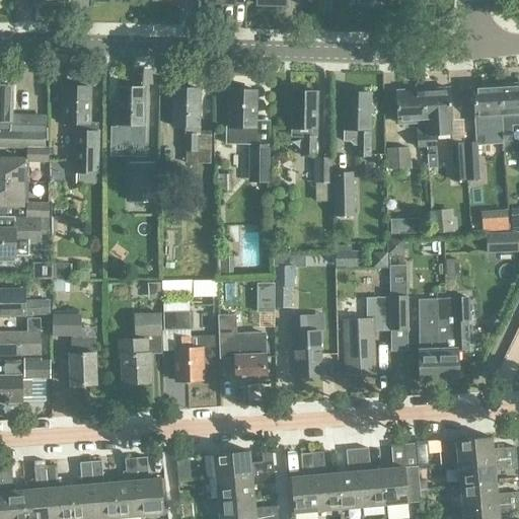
[(518,84),(499,86),(502,130),(511,130),(511,133),(512,132),(512,126),(518,125),(518,84)]
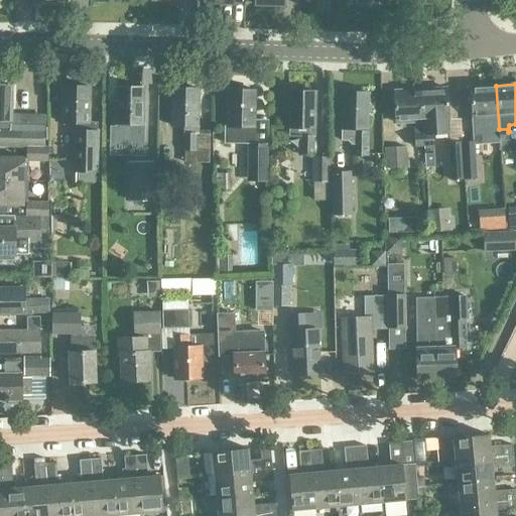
[(0,146),(27,147),(44,148),(44,147),(44,126),(10,125),(11,86),(0,85),(0,146)]
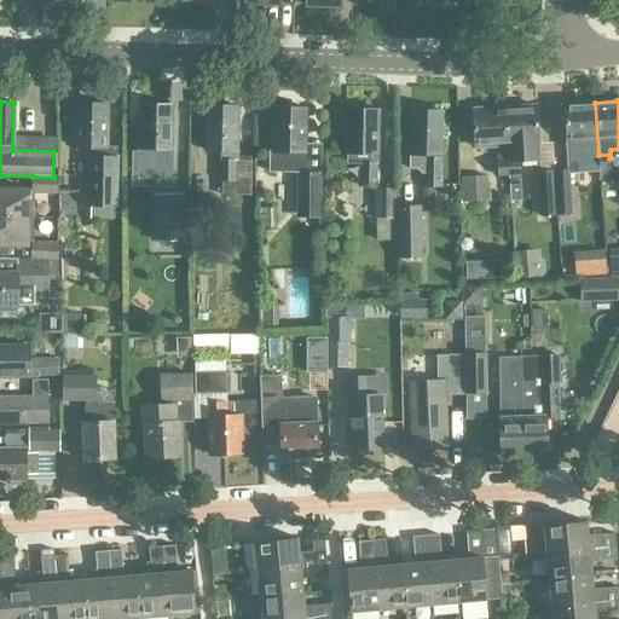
[(565,104),(567,143),(586,142),(588,156),(589,156),(599,155),(595,103),(565,104)]
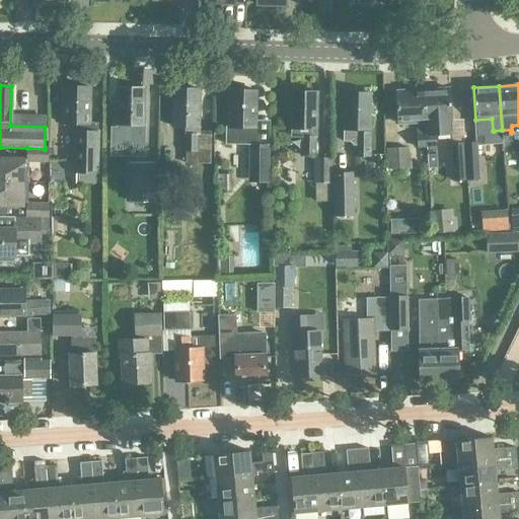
[(98,124),(90,124),(90,87),(62,87),(62,123),(76,123),(76,132),(74,132),(74,149),(74,172),(97,172),(98,135),(98,124)]
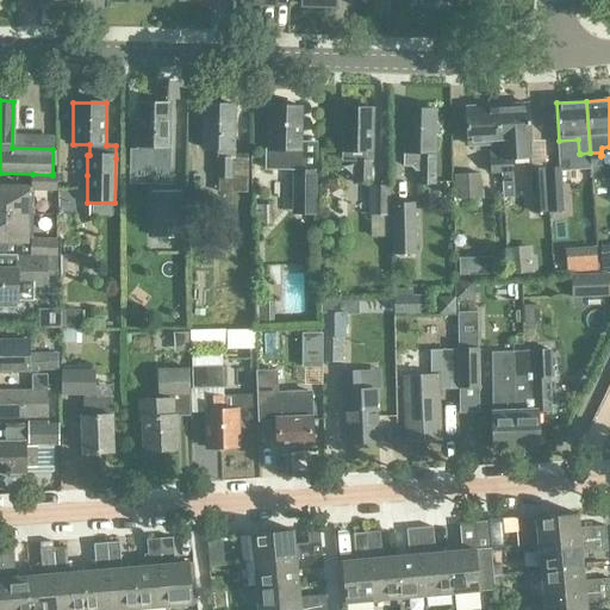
[(168,157),(169,105),(137,104),(137,122),(131,122),(131,147),(151,147),(150,176),(165,178),(166,181),(181,181),(181,157),(168,157)]
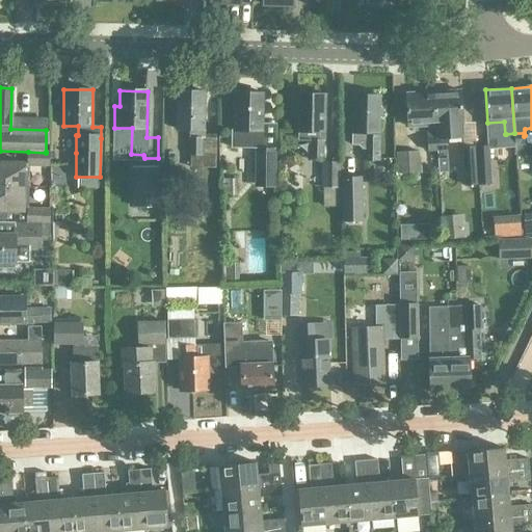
[(460,91),(433,92),(435,126),(436,140),(437,152),(446,151),(445,140),(463,139),(460,91)]
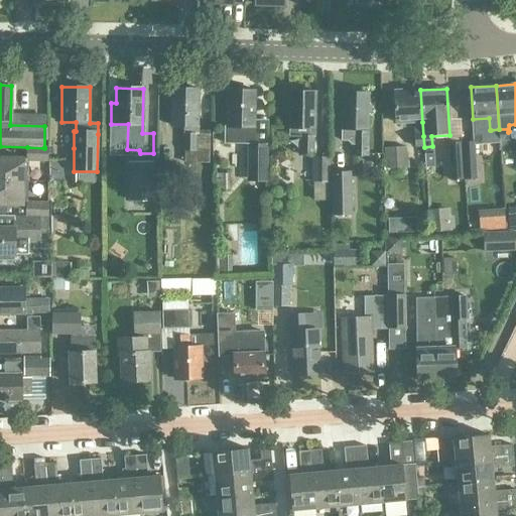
[(182,134),(182,151),(184,151),(183,163),(208,163),(208,135),(198,135),(199,90),(170,90),(169,125),(183,126),(183,134),(182,134)]
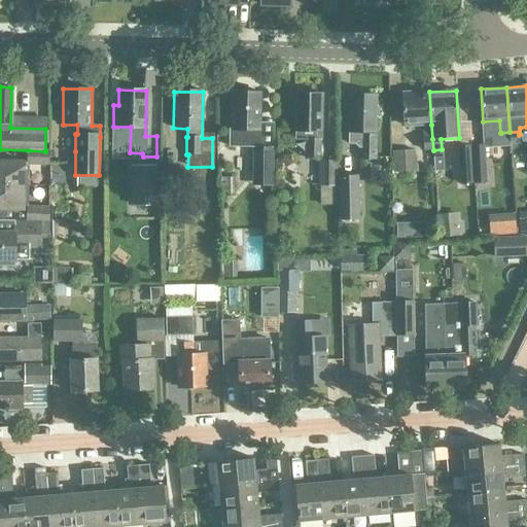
[(431,125),(429,92),(402,94),(405,126),(422,125),(424,150),(433,150),(432,139),(431,125)]
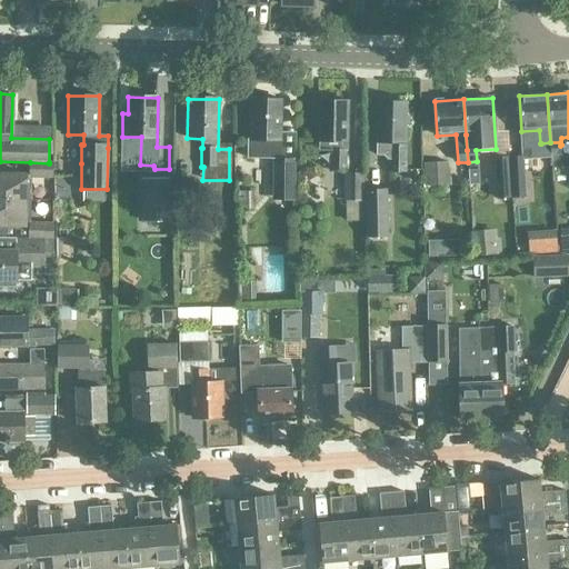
[(281,133),(282,100),(251,100),(250,139),(247,139),(247,159),(272,159),(273,192),(297,192),(296,160),(281,160),(281,133)]
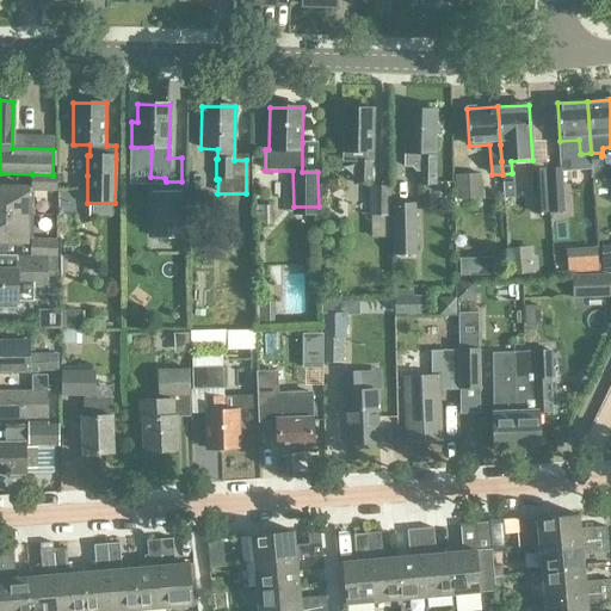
[(343,161),(357,162),(356,181),(371,181),(371,162),(372,162),(372,152),(374,152),(374,109),(343,109),(341,152),(343,152),(343,161)]
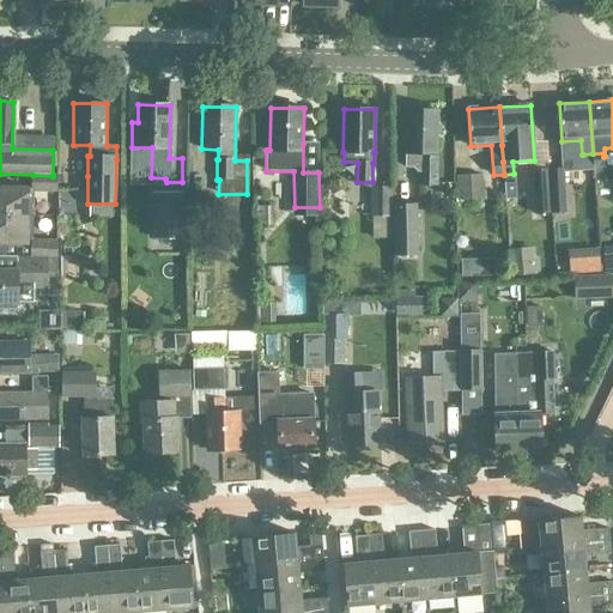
[(436,164),(438,164),(439,111),(407,110),(405,168),(413,168),(418,173),(422,173),(420,183),(436,183),(436,164)]
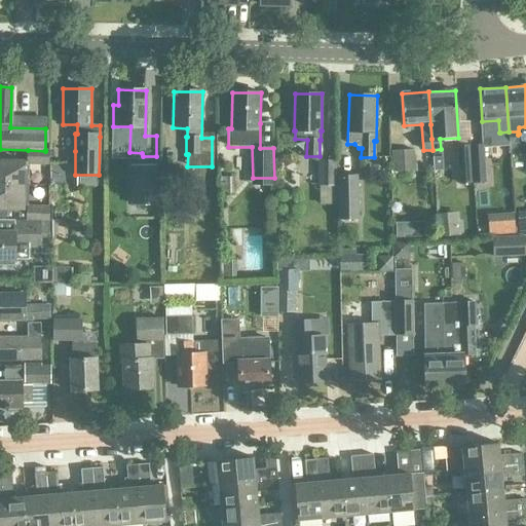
[(461,130),(480,129),(480,117),(460,118),(461,130)]
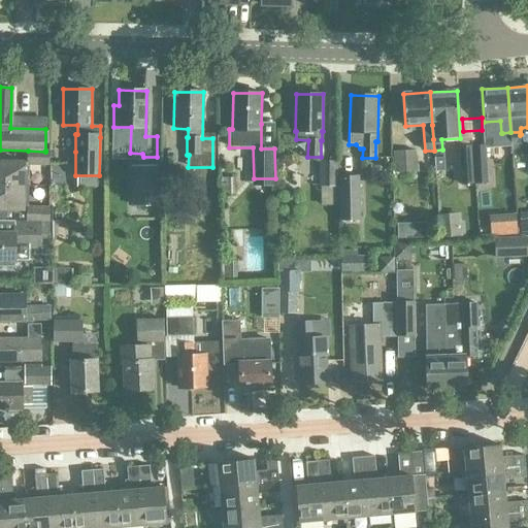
[(487,145),(472,146),(474,184),(489,184),(487,145)]
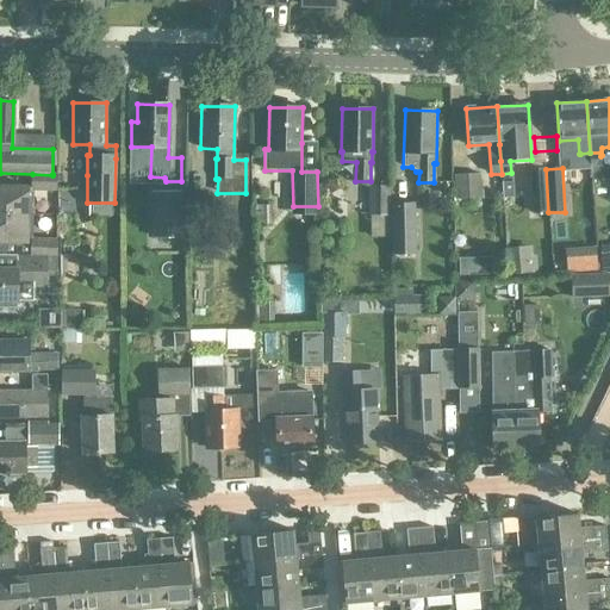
[(455,201),(481,203),(483,170),(455,169),(455,201)]
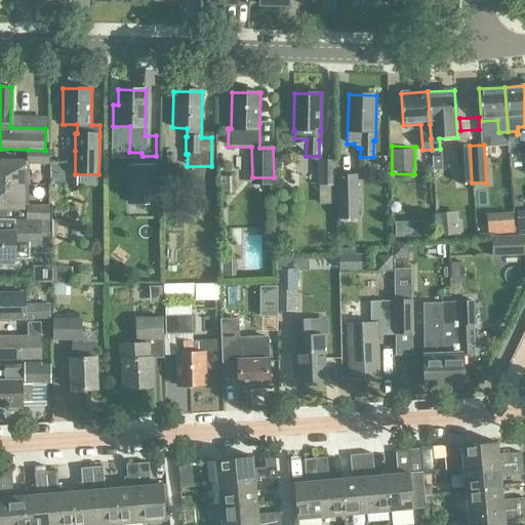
[(458,184),(472,183),(470,146),(456,146),(458,184)]
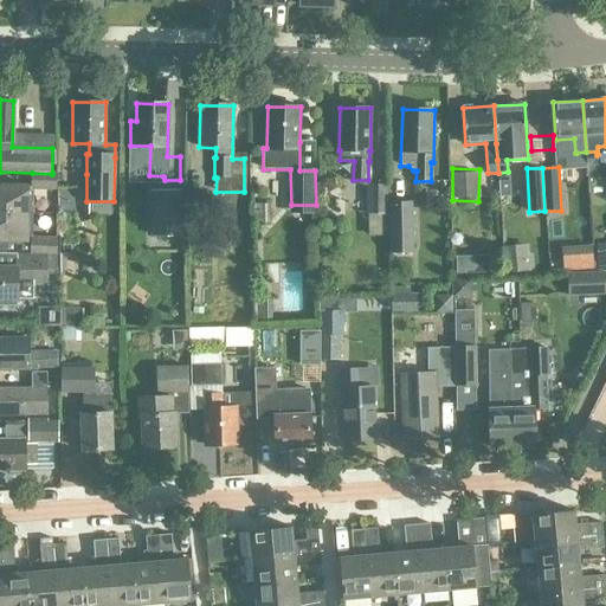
[(52,174),(32,173),(32,188),(56,189),(56,173),(52,173),(52,174)]
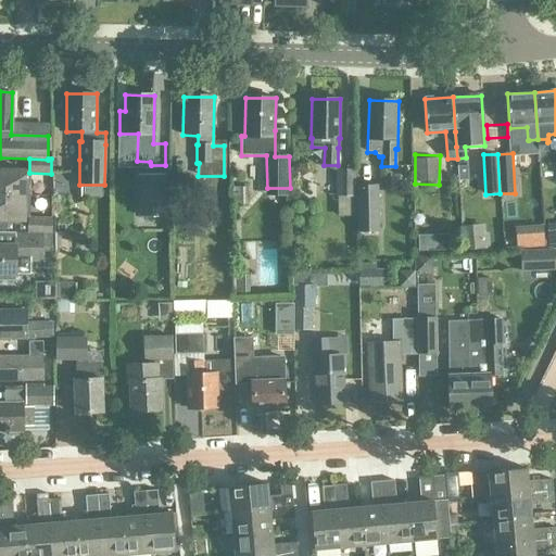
[(0,169),(0,194),(25,196),(26,171),(0,169)]
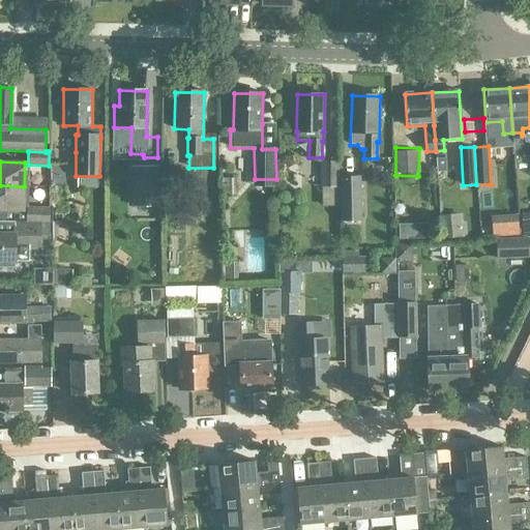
[(337,163),(322,162),(321,200),(337,201),(337,163)]
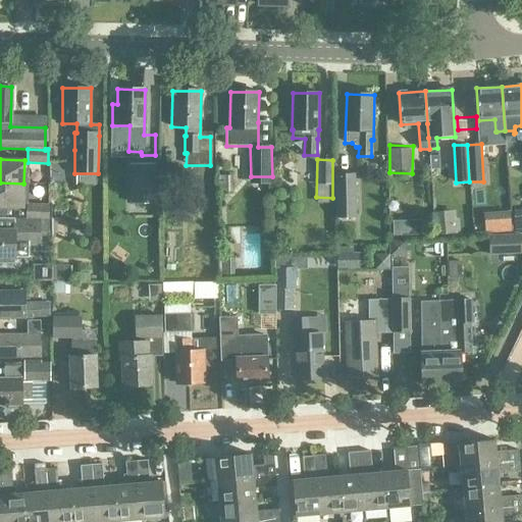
[(156,164),(132,165),(133,204),(157,203),(156,164)]
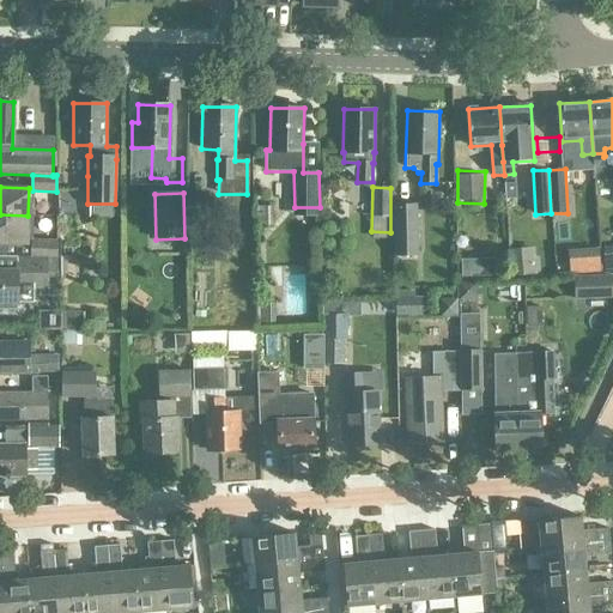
[(419,255),(417,204),(393,204),(395,255),(419,255)]
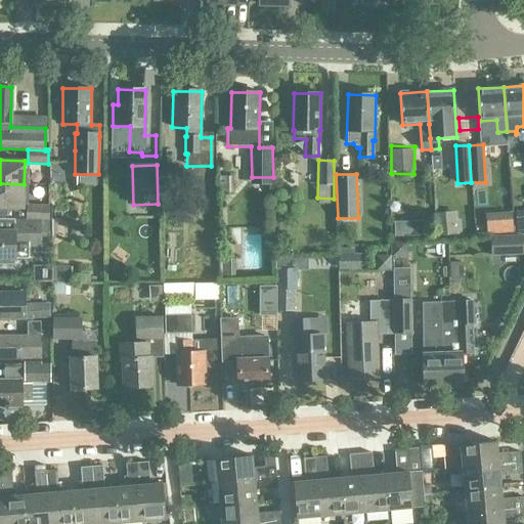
[(231,177),(219,177),(220,193),(232,193),(231,177)]
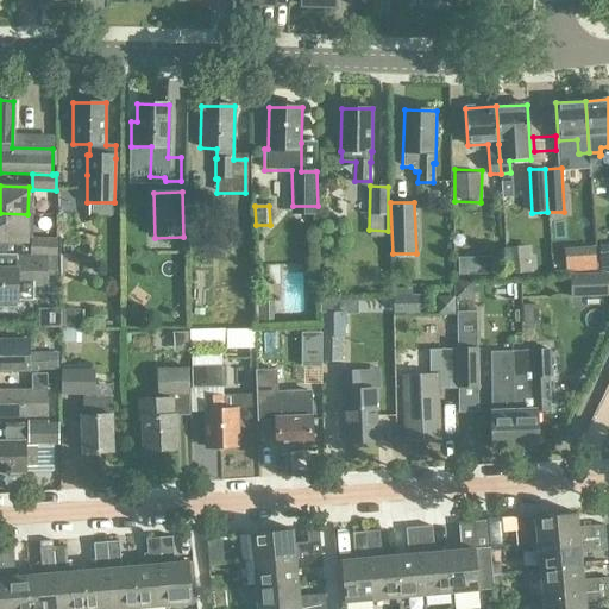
[(0,242),(27,243),(27,214),(0,213),(0,242)]
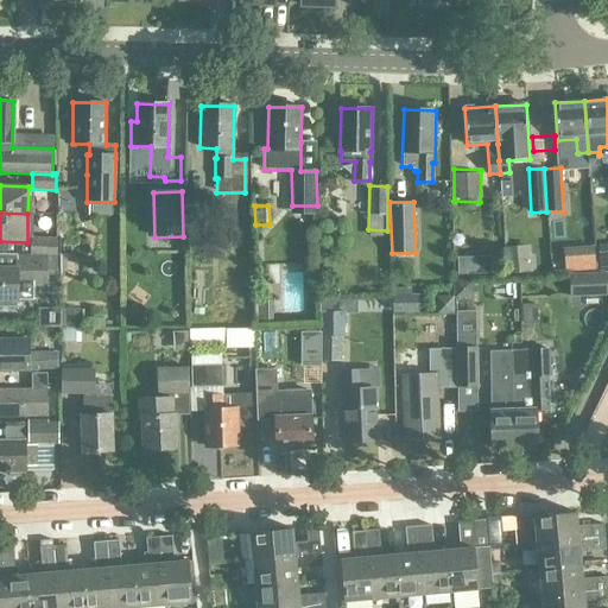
[(57,255),(57,240),(31,240),(31,255),(57,255)]
